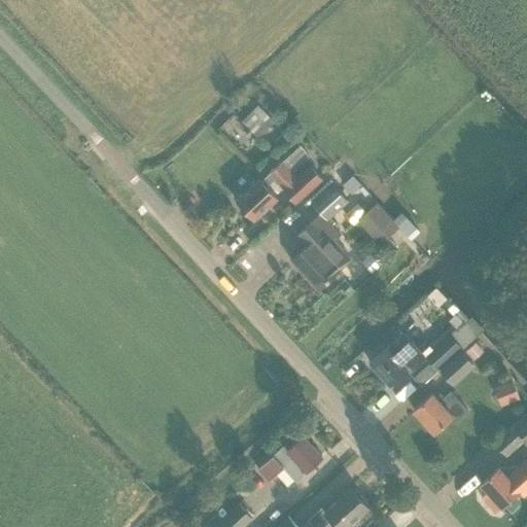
[(274,121),(257,104),(241,119),(257,137),(274,121)]
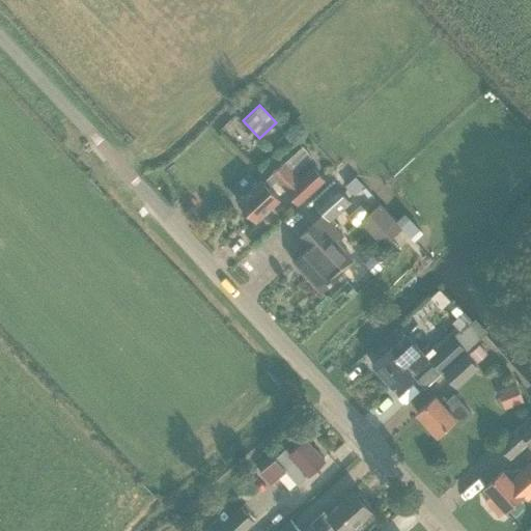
[(312,157),(302,145),(287,159),(297,170),(312,157)]
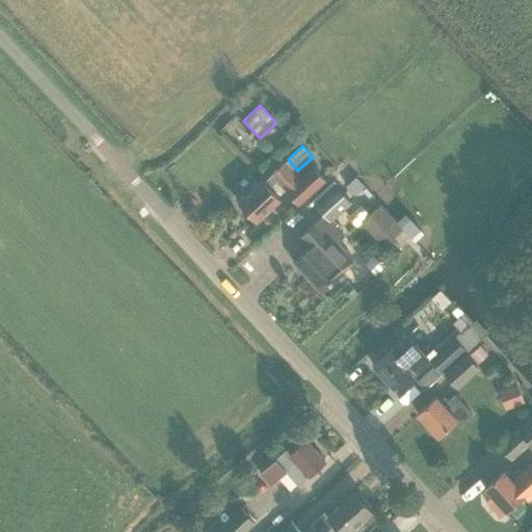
[(300,178),(284,161),(270,174),(271,174),(263,181),(262,180),(238,202),(256,221),(280,198),(269,187),(277,179),(299,203),(323,180),(312,167),(300,178)]
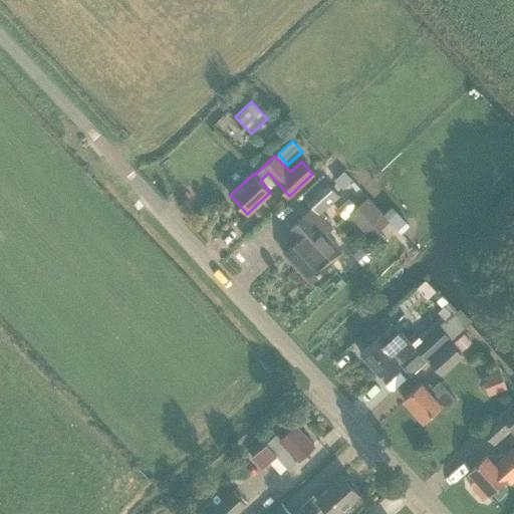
[(309,281),(341,251),(324,233),(330,228),(317,213),(338,194),(322,177),(302,196),(311,205),(287,227),(298,239),(283,253),(309,281)]
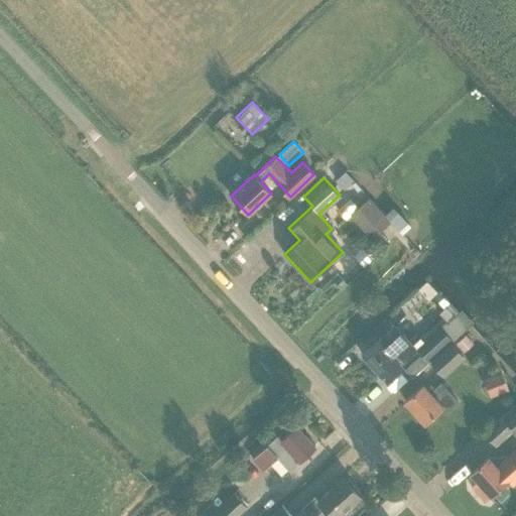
[(391,221),(369,197),(353,212),(375,235),(378,232),(391,221)]
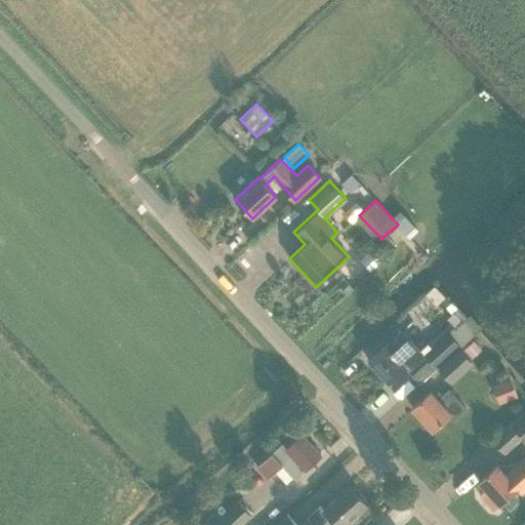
[(395,248),(385,236),(381,239),(359,258),(369,271),(395,248)]
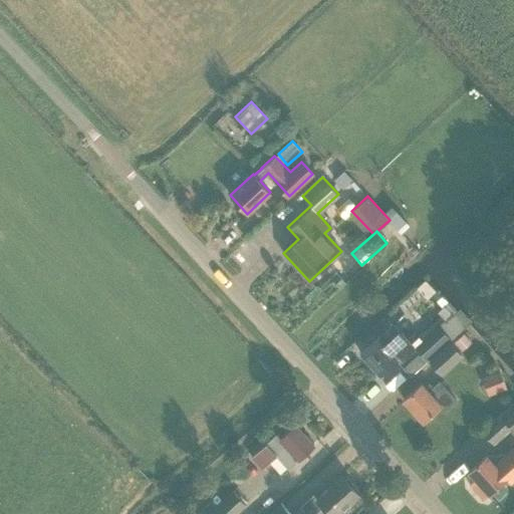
[(394,322),(360,352),(379,373),(397,358),(396,356),(399,353),(402,356),(413,346),(427,361),(451,338),(438,324),(424,338),(414,329),(406,336),(394,322)]
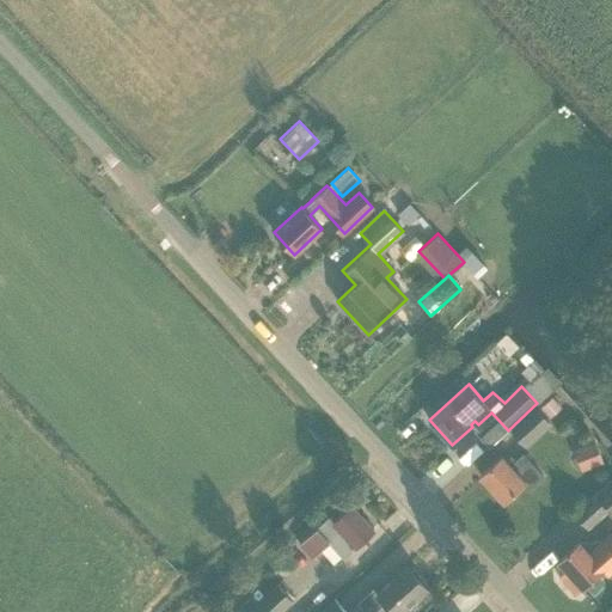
[(551,422),(537,405),(510,429),(525,446),(551,422)]
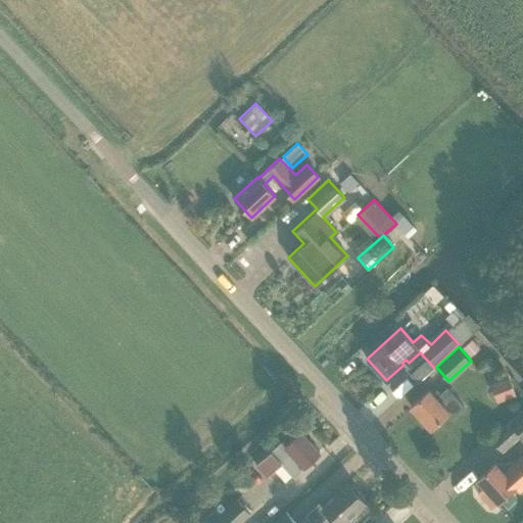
[(429,388),(410,406),(430,428),(448,412),(453,416),(464,406),(446,387),(436,396),(429,388)]
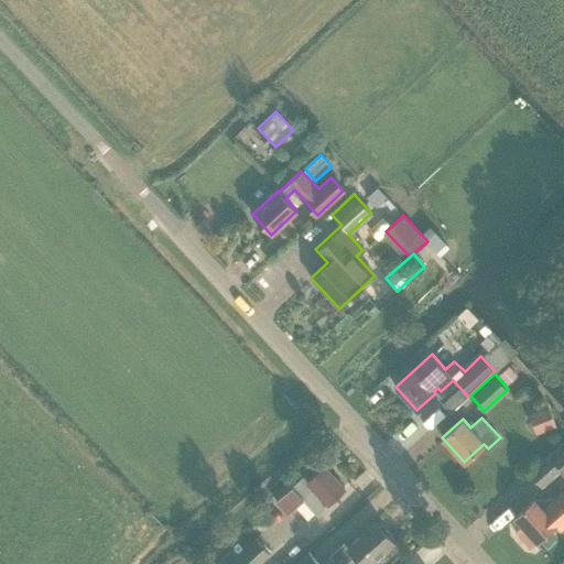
[(563,472),(563,441),(529,472),(541,486),(561,468),(563,472)]
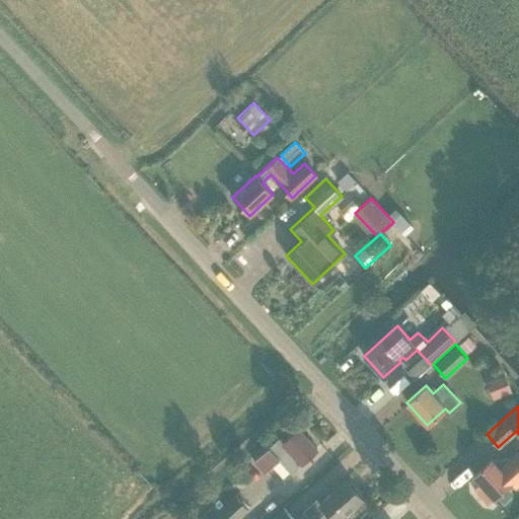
[(284,440),(281,436),(254,460),(265,472),(279,459),(291,471),(316,448),(298,428),(284,440)]
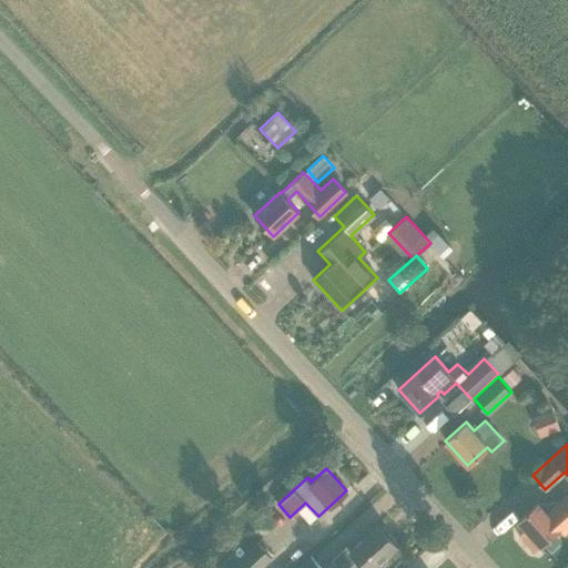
[(567,495),(560,504),(557,500),(546,510),(538,501),(517,520),(525,528),(518,535),(533,550),(539,545),(540,545),(559,527),(564,533),(567,528),(567,495)]
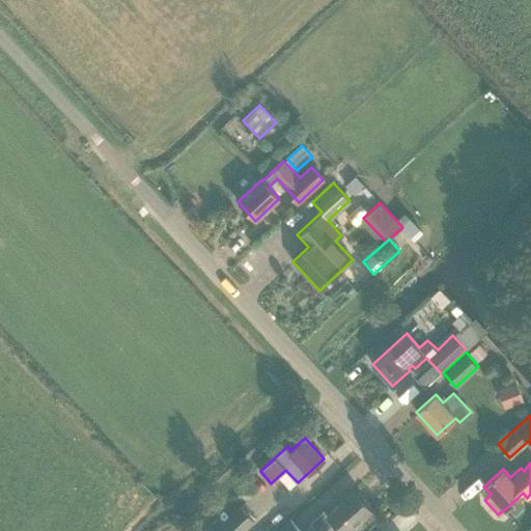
[(347,530),(371,510),(353,491),(327,514),(324,510),(311,522),(318,530),(323,530),(333,522),(341,530),(347,530)]
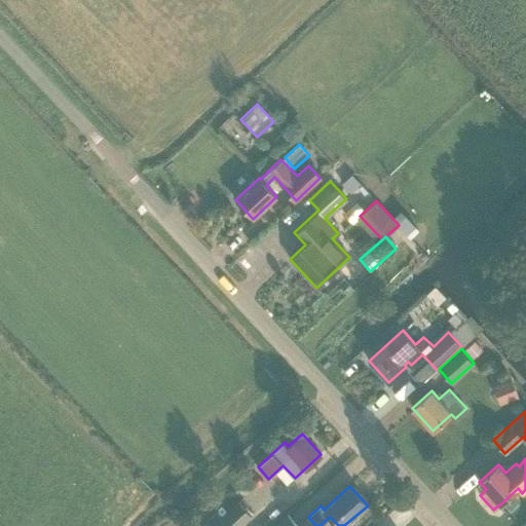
[(239,525),(251,516),(237,501),(211,525),(239,525)]
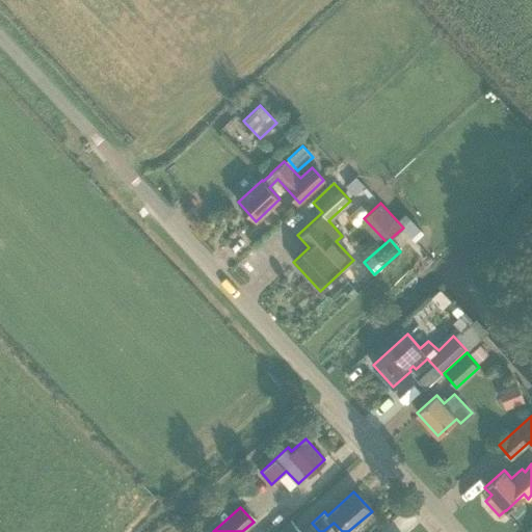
[(300,531),(301,530),(291,519),(275,531),(300,531)]
